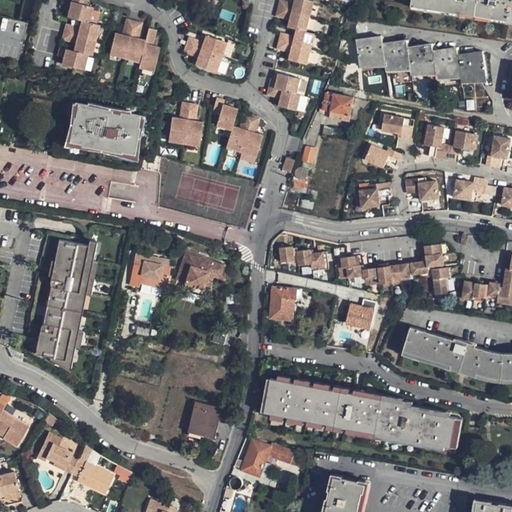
[(100,25),(90,23),(90,22),(92,13),(93,7),(87,6),(87,0),(72,0),(72,2),(70,12),(73,13),(71,19),(81,21),(79,28),(66,25),(64,32),(62,41),(75,44),(73,51),(60,48),(57,58),(64,60),(62,65),(84,71),(84,70),(87,60),(88,55),(92,57),(93,53),(95,43),(96,41),(96,39),(99,29),(100,25)]
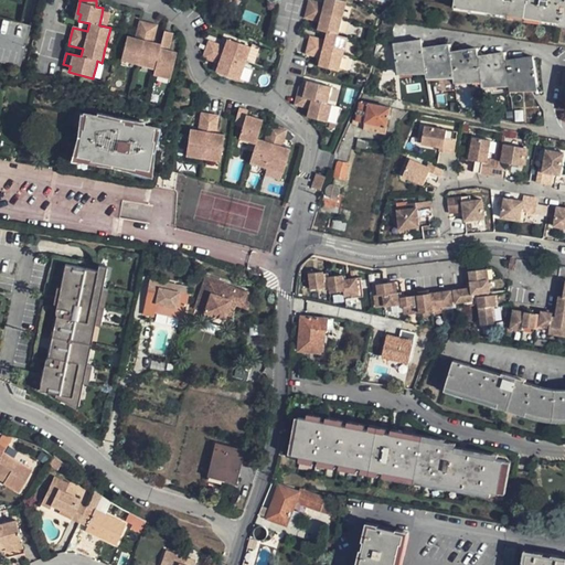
[(233,0),(236,1),(236,0),(213,0),(212,4),(210,8),(217,10),(221,3),(221,0),(233,0)]
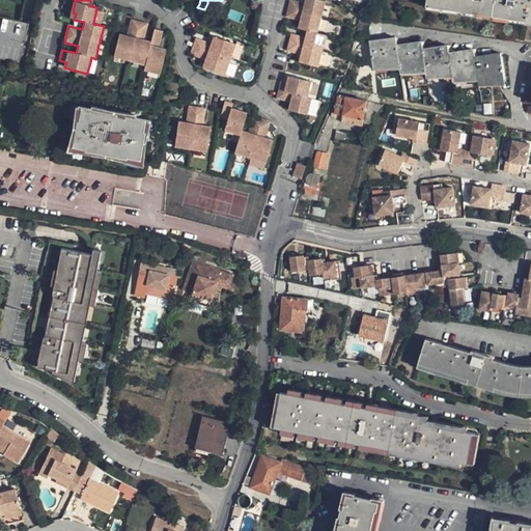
[(291,0),(290,4),(289,8),(286,18),(302,22),(304,25),(303,31),(308,32),(311,33),(318,35),(319,29),(323,17),(326,5),(327,2),(320,0),(310,0),(310,3),(306,4),(305,4),(291,0)]
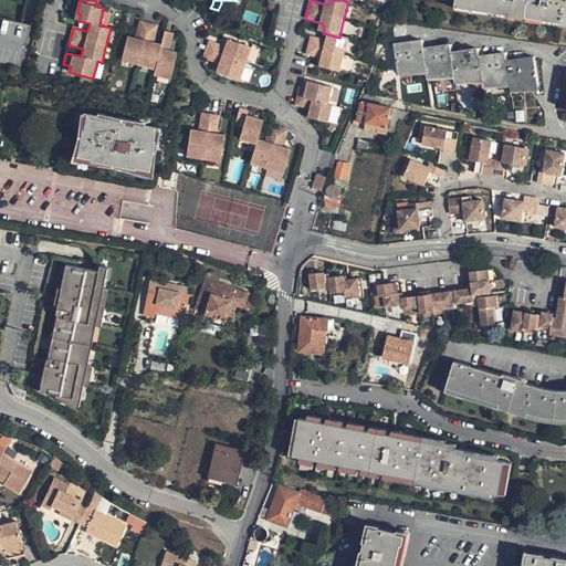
[(565,0),(456,0),(456,7),(559,22),(559,27),(565,27),(565,0)]
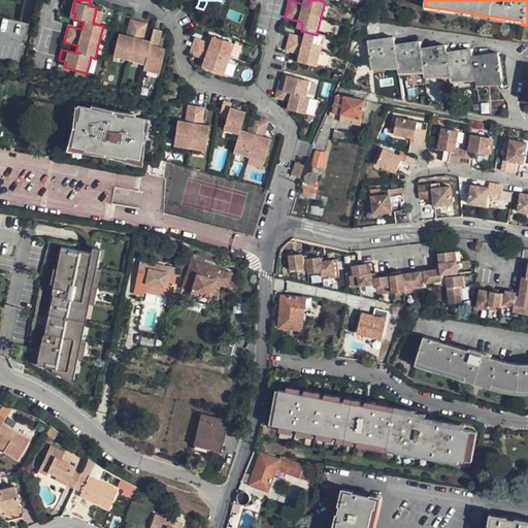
[(150,43),(150,46),(141,44),(140,43),(140,41),(141,38),(143,39),(146,25),(138,23),(131,21),(127,34),(129,35),(128,37),(128,38),(126,40),(118,38),(112,57),(113,57),(124,60),(128,61),(131,62),(142,65),(144,65),(142,71),(146,71),(157,74),(158,75),(163,55),(155,52),(154,51),(154,50),(154,46),(157,46),(160,32),(154,30),(150,43)]
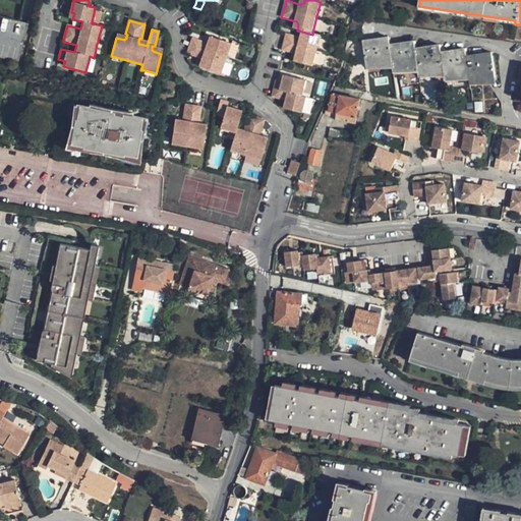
[(286,36),(284,43),(282,51),(296,55),(298,59),(297,64),(312,68),(313,65),(316,54),(316,52),(317,50),(321,40),(321,37),(312,35),(305,33),(304,38),(300,40),(286,36)]
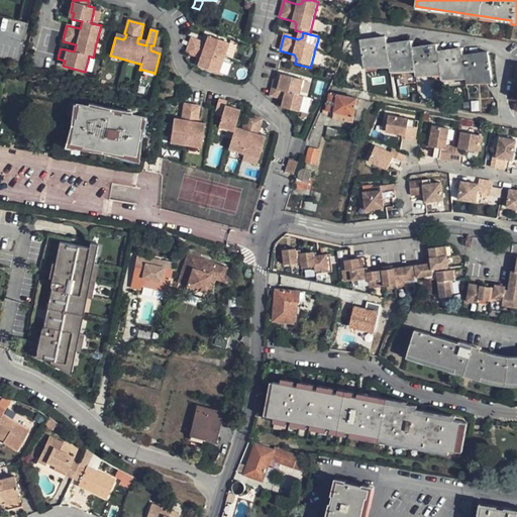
[(384,34),(359,38),(364,64),(388,60),(389,68),(413,65),(414,72),(439,69),(440,77),(464,72),(466,79),(490,74),(486,50),(461,55),(459,47),(435,52),(434,43),(411,47),(409,39),(385,43),(384,34)]
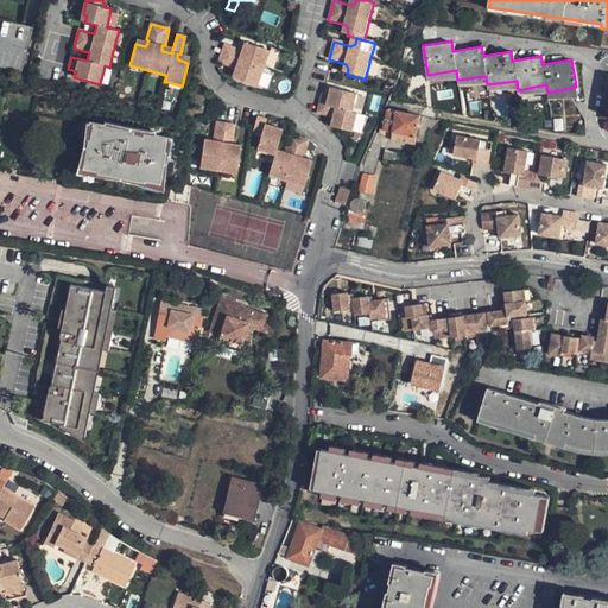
[(247,55),(251,45),(246,44),(242,52),(240,51),(240,54),(241,55),(244,56),(247,55)]
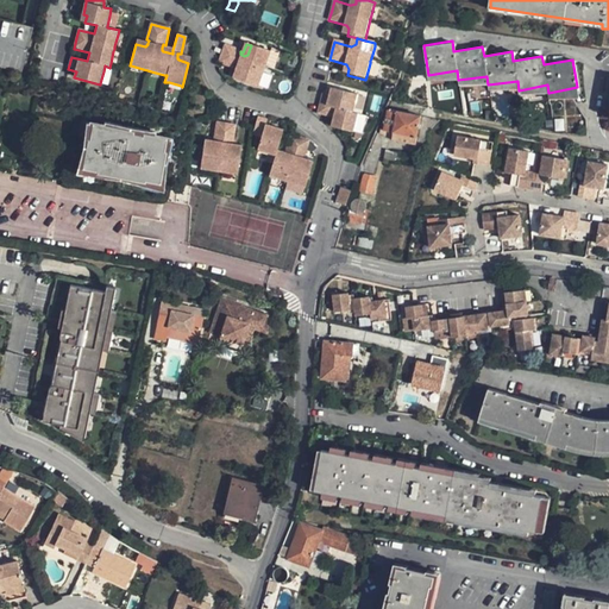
[(263,75),(265,69),(267,66),(270,54),(271,52),(251,45),(248,55),(244,56),(242,55),(240,54),(240,51),(226,46),(223,55),(219,63),(234,68),(236,66),(239,67),(240,69),(240,73),(238,80),(259,87),(259,86),(263,75)]
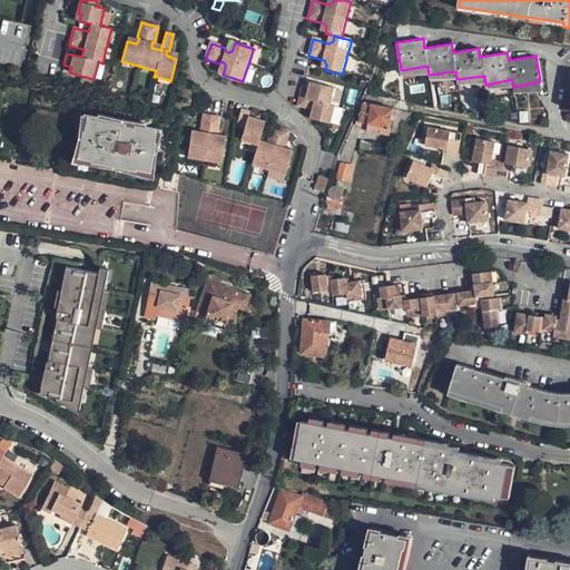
[(298,98),(296,107),(312,110),(312,111),(314,115),(313,120),(330,125),(331,121),(334,109),(334,108),(330,107),(330,105),(333,94),(333,91),(310,85),(307,91),(301,90),(298,98)]
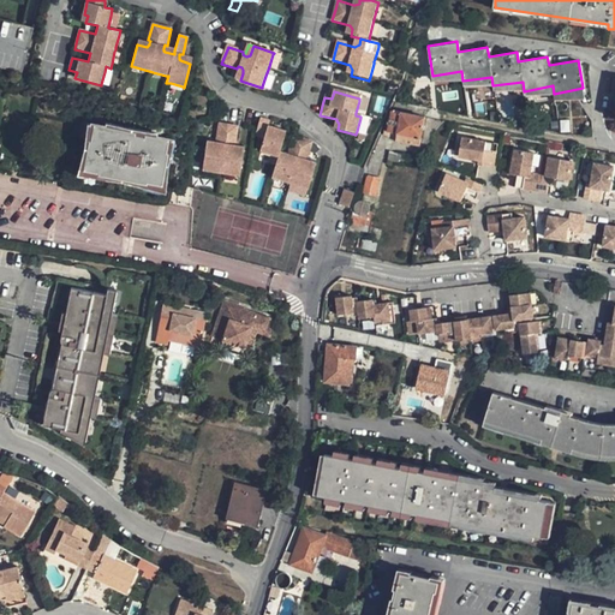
[(425,118),(390,112),(387,133),(399,135),(398,142),(419,147),(425,118)]
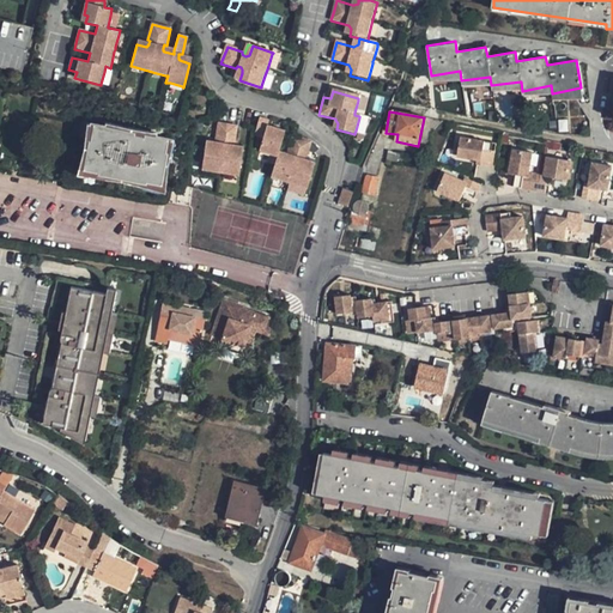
[(278,153),(283,134),(265,129),(267,122),(259,121),(255,132),(254,139),(262,140),(258,153),(275,159),(277,157),(278,153)]
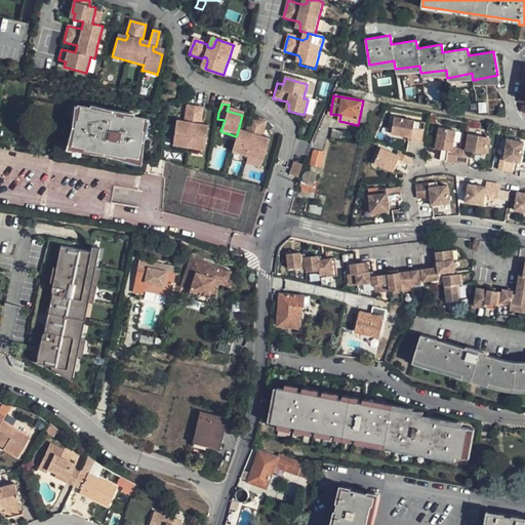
[(195,108),(188,106),(185,121),(187,121),(187,123),(187,124),(184,126),(176,124),(172,144),(174,144),(185,146),(188,147),(192,148),(203,150),(204,150),(207,131),(201,130),(200,128),(199,126),(199,124),(201,124),(203,109),(195,108)]
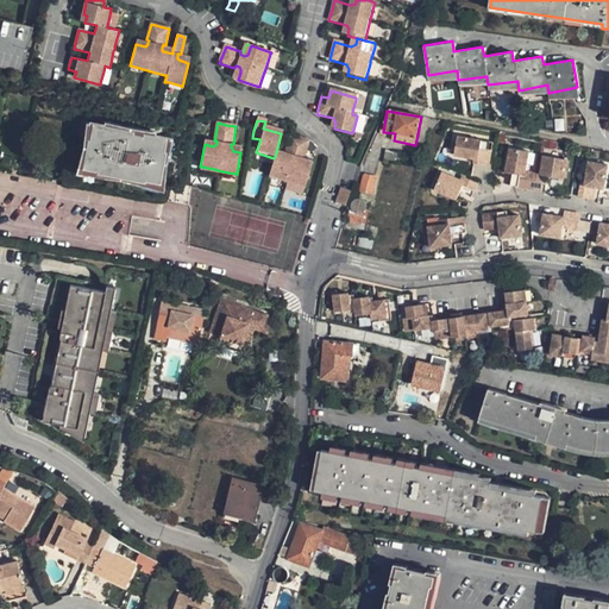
[(82,173),(159,187),(165,154),(162,154),(164,139),(92,126),(89,144),(86,143),(82,173)]
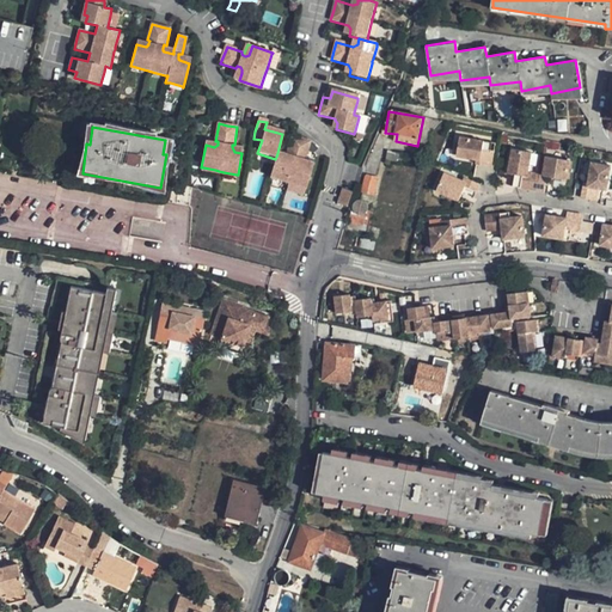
[(482,140),(457,136),(454,157),(475,159),(473,164),(482,165),(484,148),(481,148),(482,140)]
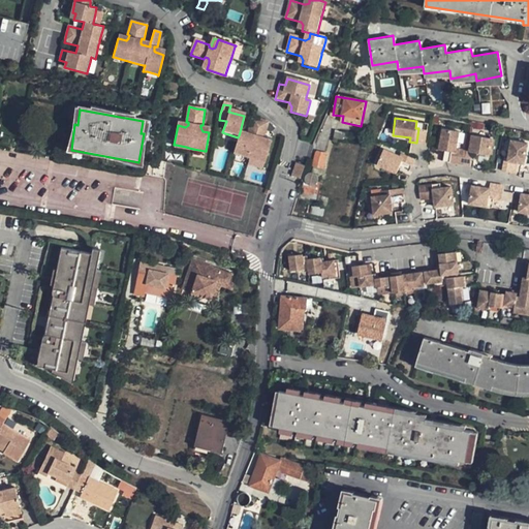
[(259,121),(252,119),(248,134),(250,134),(250,135),(249,137),(247,138),(239,135),(238,137),(232,155),(235,156),(245,158),(248,159),(252,160),(262,163),(265,163),(270,146),(263,145),(262,143),(261,139),(261,138),(265,138),(269,124),(267,123),(259,121)]
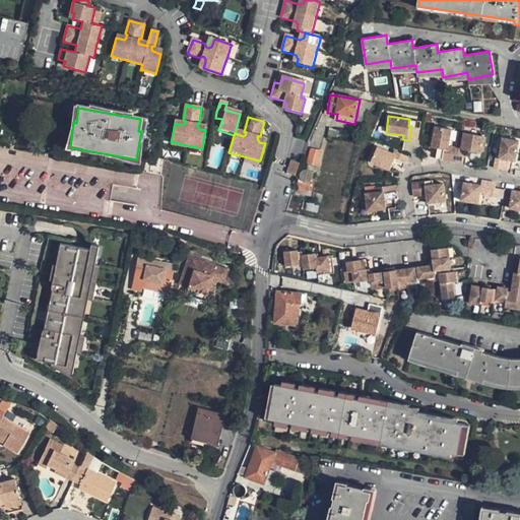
[(411,126),(409,140),(416,141),(417,137),(419,121),(409,119),(408,126),(411,126)]
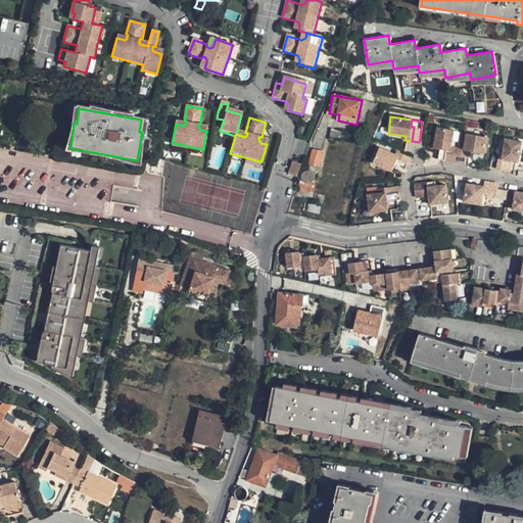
[(454,130),(434,127),(432,147),(439,148),(444,149),(443,160),(452,161),(454,146),(452,146),(454,130)]
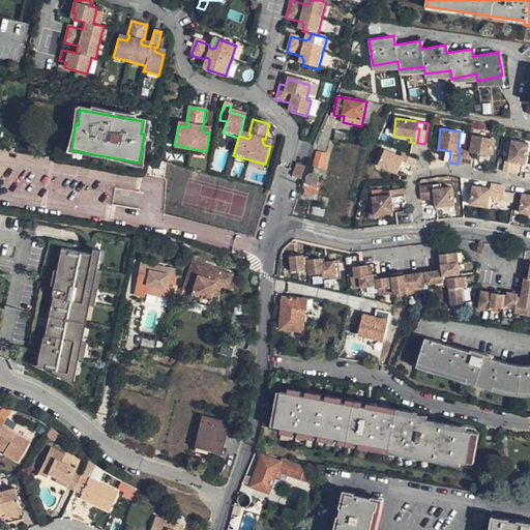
[(492,138),(470,135),(468,149),(465,149),(463,165),(471,166),(473,152),(490,155),(492,138)]
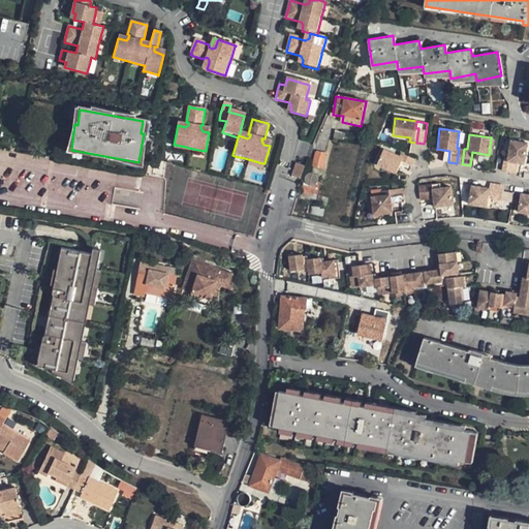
[(525,165),(528,144),(510,142),(507,158),(504,158),(502,172),(510,173),(511,164),(518,164),(525,165)]
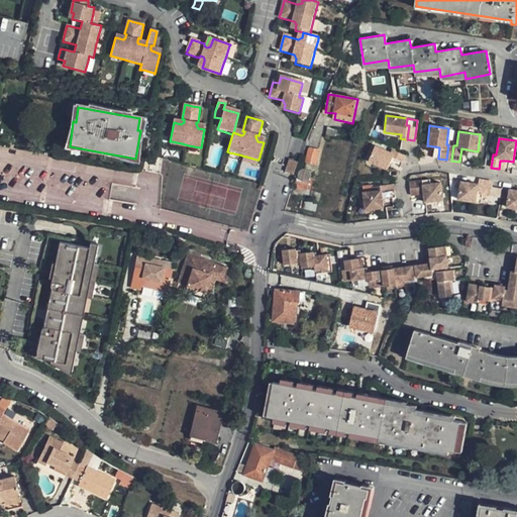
[(367,162),(386,169),(389,163),(391,158),(401,161),(404,153),(390,148),(389,150),(374,144),(367,162)]
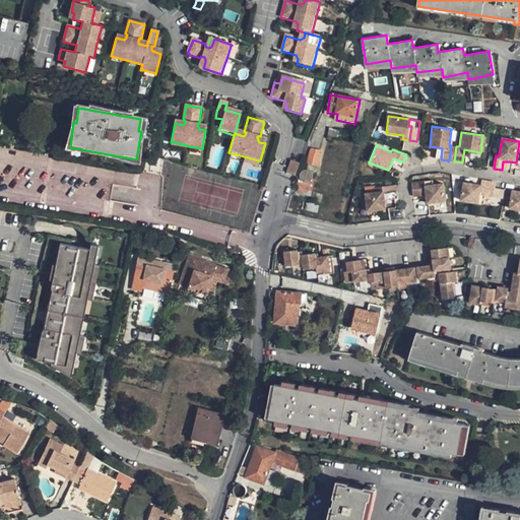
[(306,164),(319,167),(322,150),(310,147),(306,164)]
